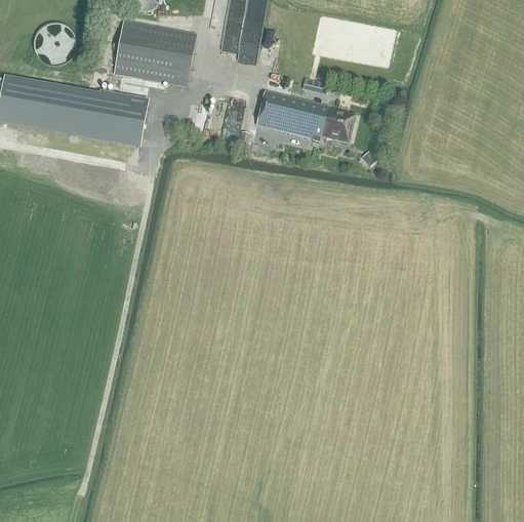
[(159,2),(159,0),(131,0),(132,2),(134,6),(138,9),(143,10),(148,10),(153,9),(156,6),(159,2)]
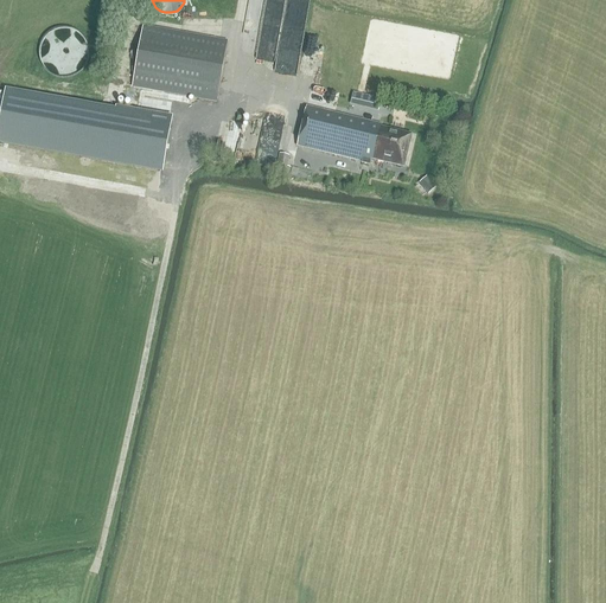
[(180,108),(184,94),(215,98),(227,38),(141,23),(131,84),(161,89),(159,103),(180,108)]
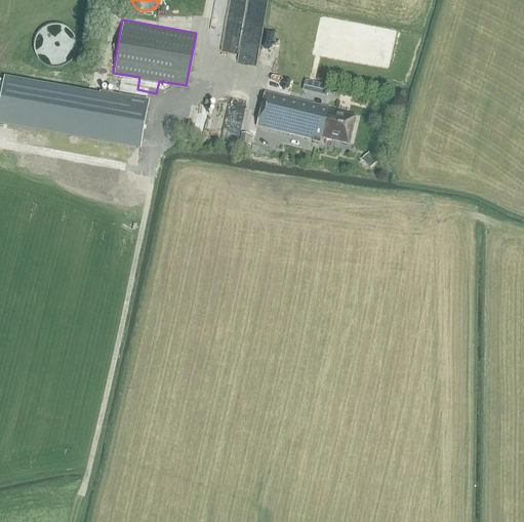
[(73,58),(73,23),(37,23),(37,58),(73,58)]
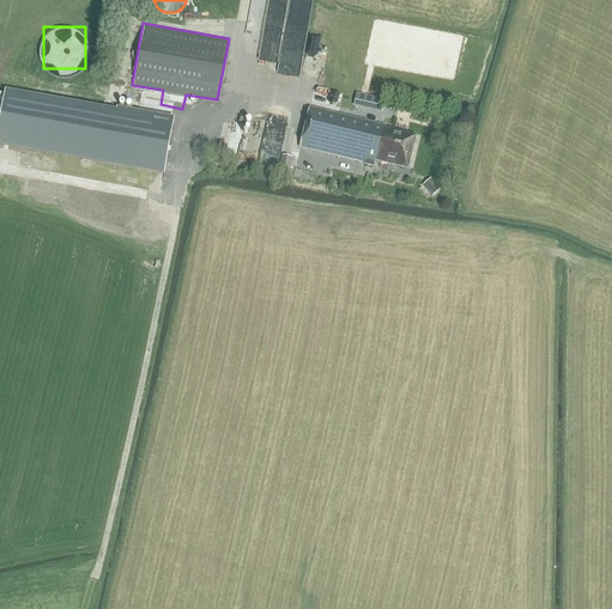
[(0,135),(152,169),(164,115),(104,102),(103,107),(0,85),(0,135)]
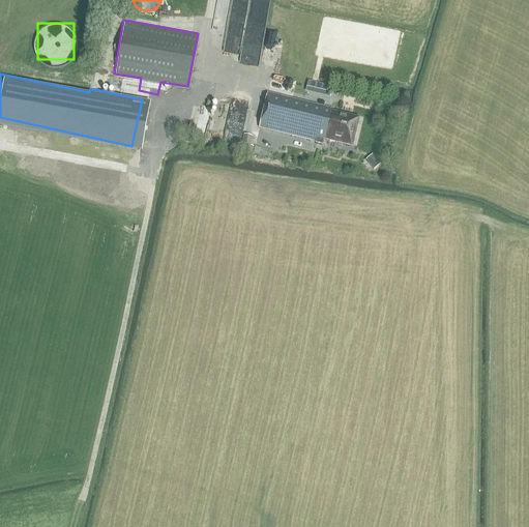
[(332,106),(267,90),(259,124),(315,138),(315,140),(321,141),(322,137),(334,140),(335,139),(351,143),(358,115),(332,109),(332,106)]
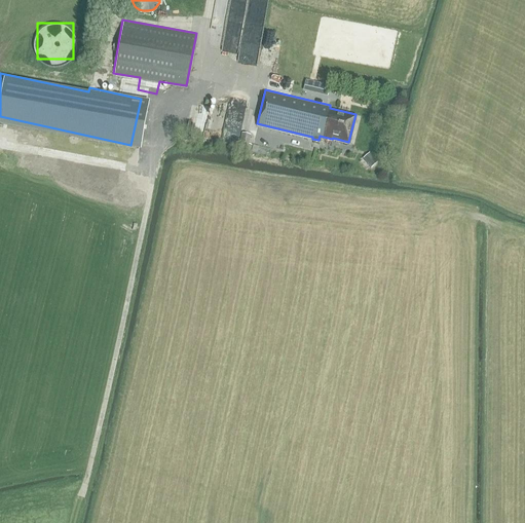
[(250,133),(240,131),(236,148),(249,151),(251,142),(248,142),(250,133)]
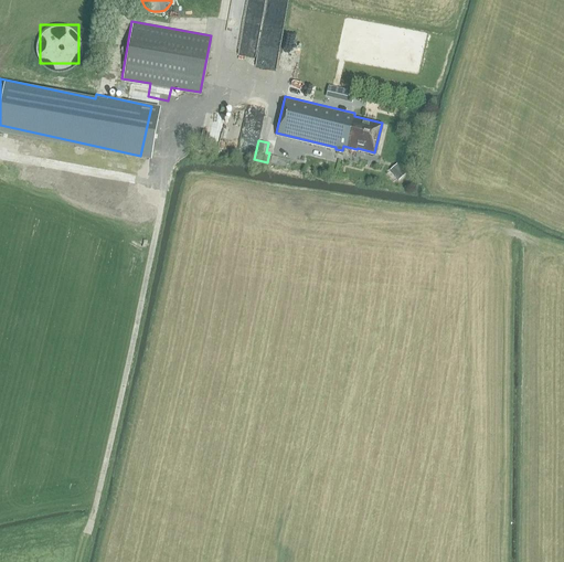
[(389,168),(396,179),(404,172),(395,161),(389,168)]
